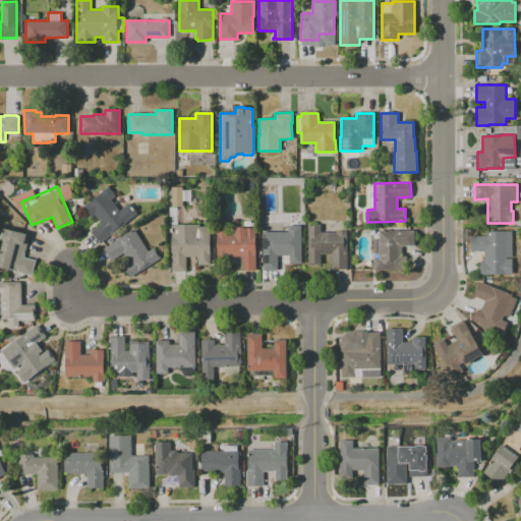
[(182,186),(183,207),(172,207),(172,195),(169,195),(169,187),(172,187),(182,186)]
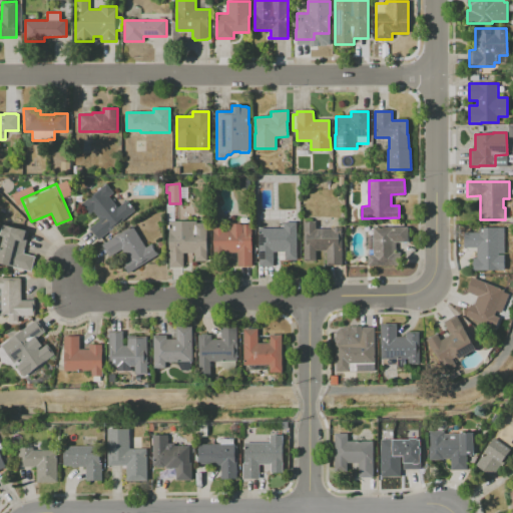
[(127,200),(135,210),(98,239),(89,228),(100,219),(93,211),(89,214),(81,204),(106,184),(113,193),(109,196),(118,207),(127,200)]
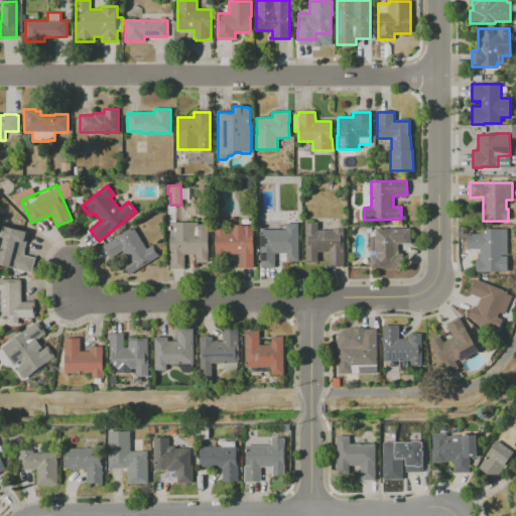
[(208,225),(209,262),(197,263),(197,254),(184,255),(185,269),(170,269),(169,226),(171,226),(171,223),(198,222),(198,225),(208,225)]
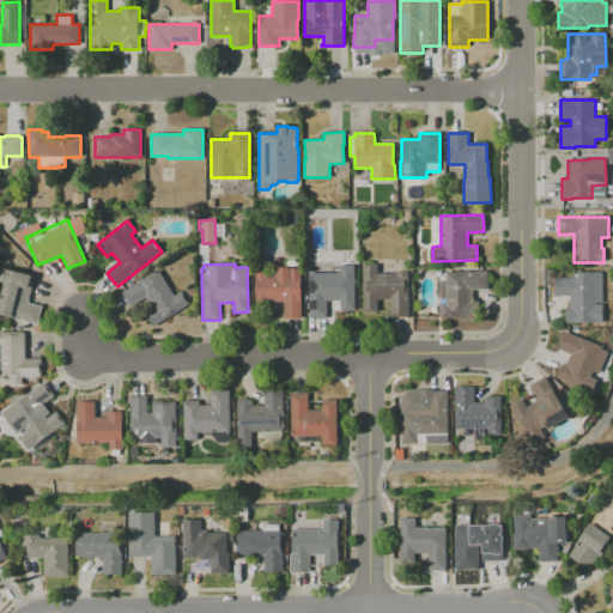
[(408,272),(410,317),(390,317),(390,299),(377,299),(378,311),(364,311),(363,265),(377,265),(378,273),(396,273),(396,272),(408,272)]
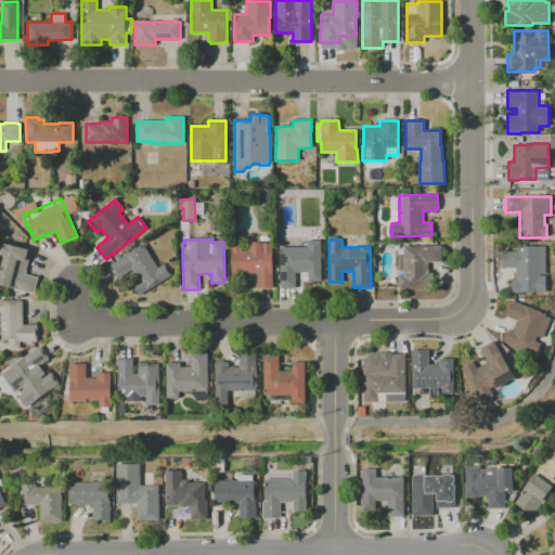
[(321,241),(322,281),(309,282),(309,272),(296,272),(296,287),(281,288),(280,247),(308,247),(308,241),(321,241)]
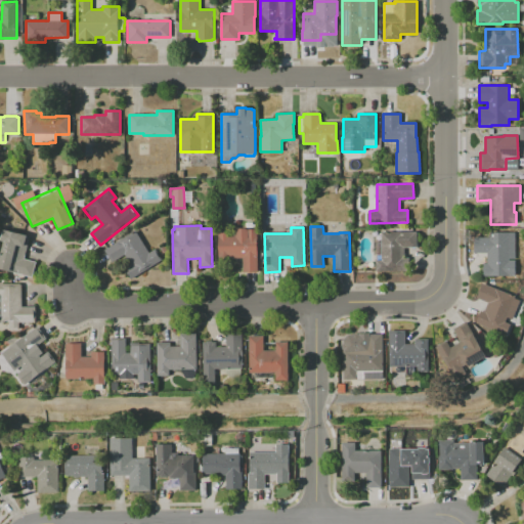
[(256,229),(256,244),(258,244),(259,272),(244,272),(243,258),(219,258),(218,229),(228,229),(228,236),(235,236),(234,229),(238,229),(238,228),(246,228),(246,229),(256,229)]
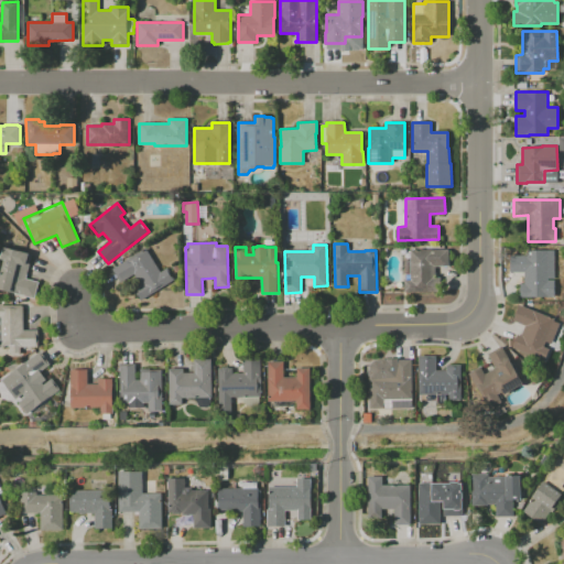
[(32,255),(25,279),(39,282),(34,299),(0,289),(0,275),(4,260),(1,259),(4,247),(32,255)]
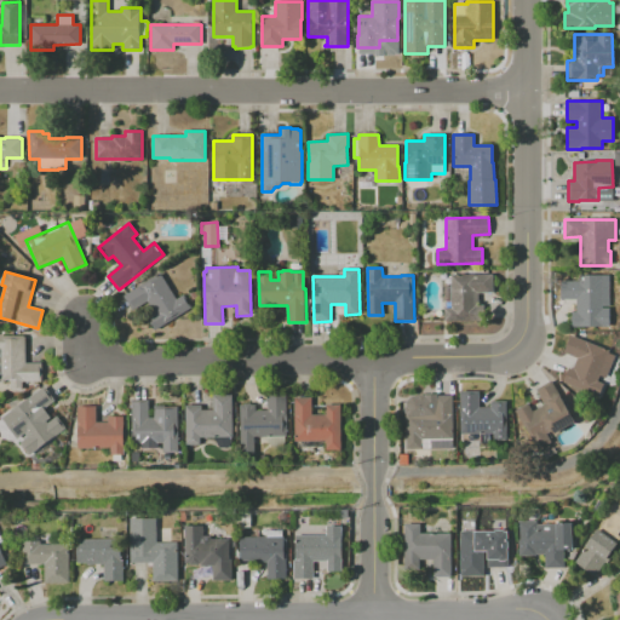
[(161,273),(177,299),(184,294),(193,308),(155,331),(147,317),(154,313),(148,302),(132,311),(124,296),(161,273)]
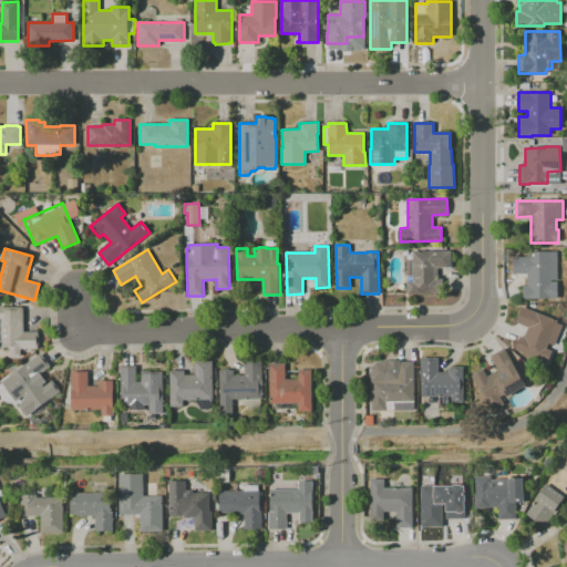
[(451,250),(451,268),(437,268),(437,279),(442,279),(443,292),(406,294),(406,281),(413,281),(412,251),(451,250)]
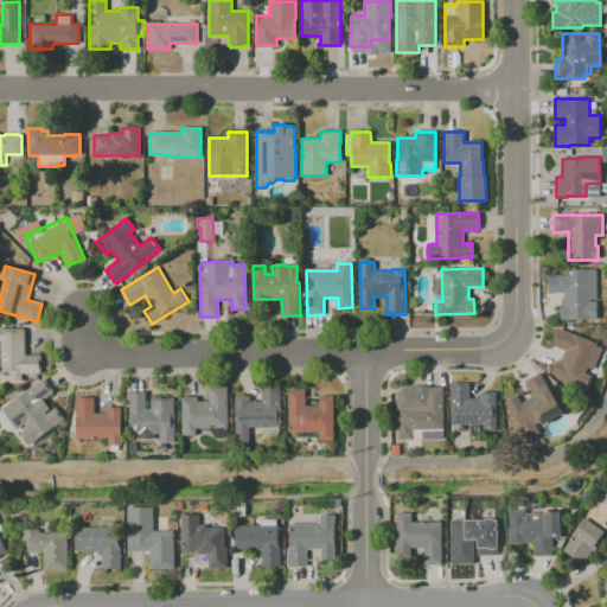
[(596,275),(596,300),(589,300),(589,306),(596,306),(596,320),(558,320),(558,305),(564,305),(564,293),(549,293),(549,275),(596,275)]
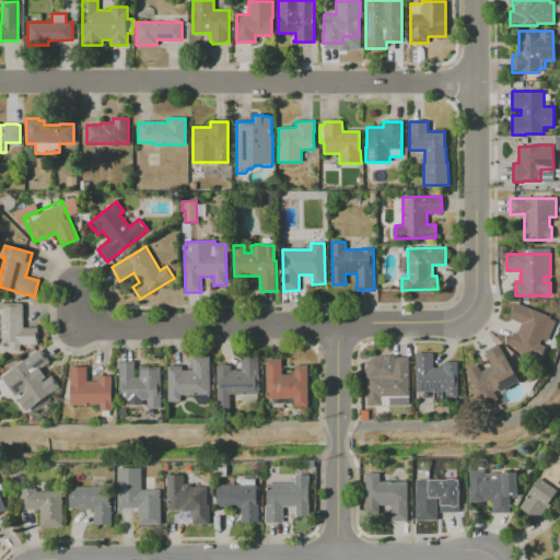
[(23,304),(23,327),(37,327),(37,345),(20,345),(20,351),(10,352),(10,345),(0,345),(0,303),(21,303),(21,304),(23,304)]
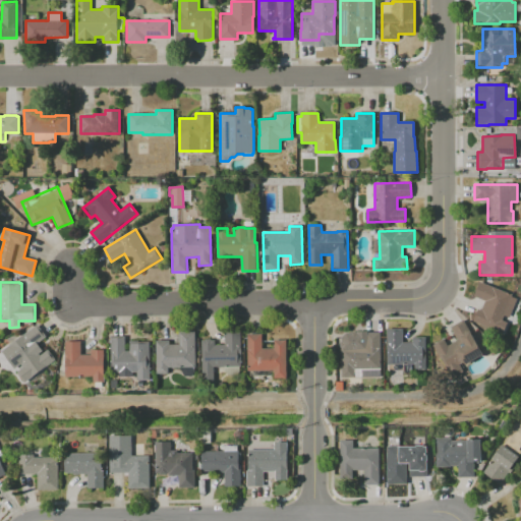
[(517,299),(510,317),(506,316),(504,321),(508,323),(503,333),(473,322),(478,309),(481,310),(485,301),(474,296),(479,282),(512,295),(512,297),(517,299)]
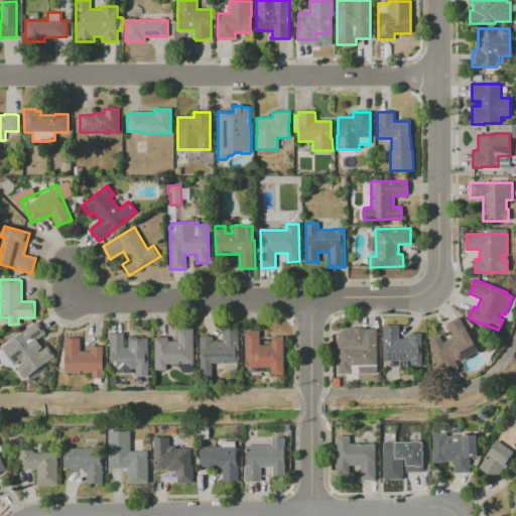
[(459,316),(479,351),(462,361),(460,358),(456,361),(460,368),(448,374),(428,342),(439,336),(443,343),(454,337),(446,324),(459,316)]
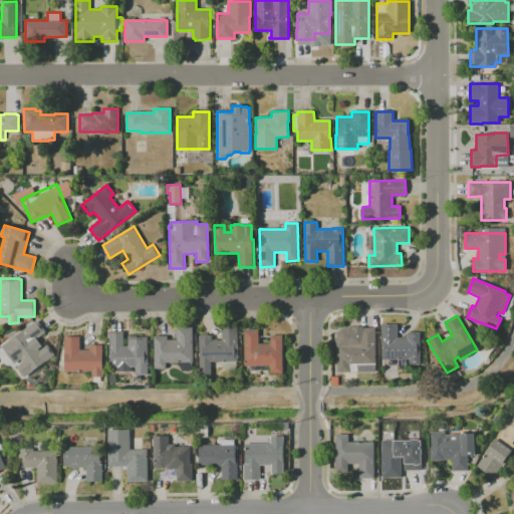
[(37,320),(45,331),(34,340),(41,349),(47,344),(54,354),(25,376),(17,366),(20,363),(15,356),(10,359),(1,347),(6,344),(5,343),(37,320)]
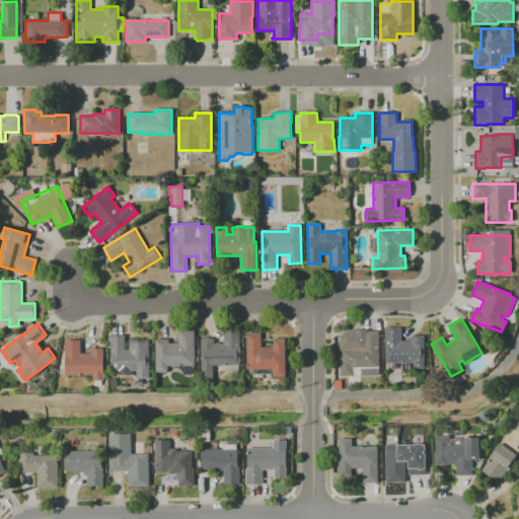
[(424,336),(425,368),(414,368),(414,362),(386,363),(385,327),(401,327),(401,341),(412,341),(411,336),(424,336)]
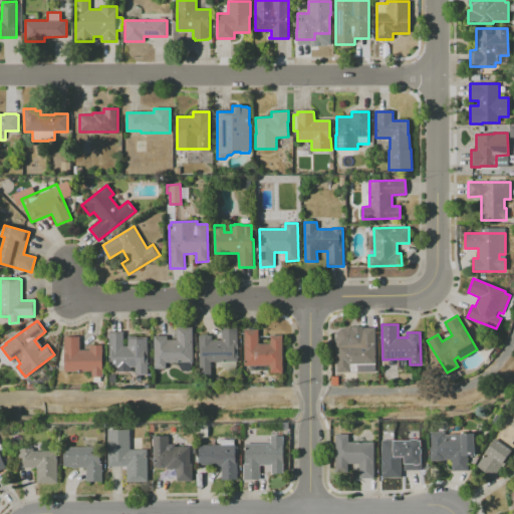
[(193,327),(193,362),(167,362),(167,368),(154,368),(154,336),(167,336),(167,340),(176,339),(176,327),(193,327)]
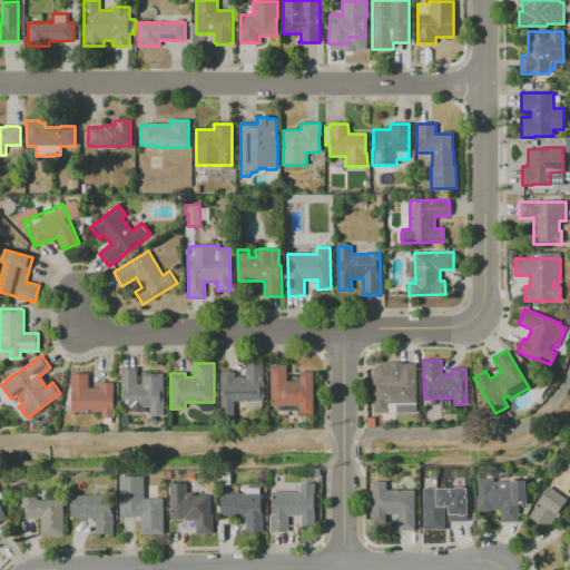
[(263,363),(263,401),(234,402),(234,418),(220,418),(220,372),(225,372),(225,371),(231,371),(231,372),(235,372),(235,377),(246,377),(245,363),(263,363)]
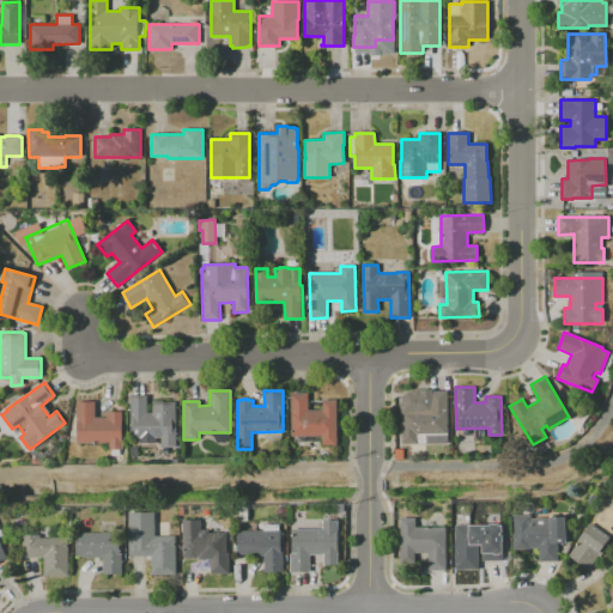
[(447,392),(448,444),(402,444),(402,399),(416,399),(417,410),(430,408),(430,392),(447,392)]
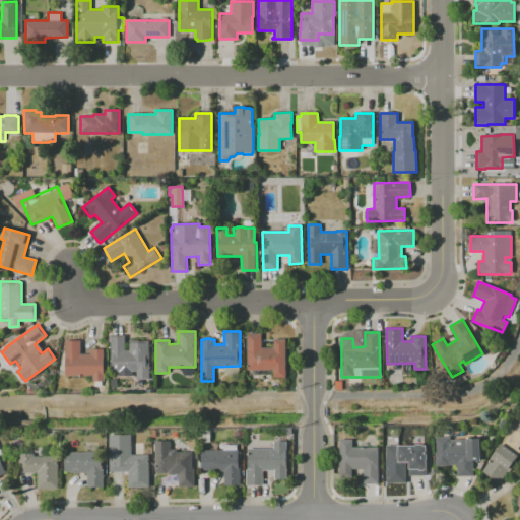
[(285,339),(286,377),(273,378),(273,370),(248,370),(247,333),(262,333),(262,347),(273,347),(273,339),(285,339)]
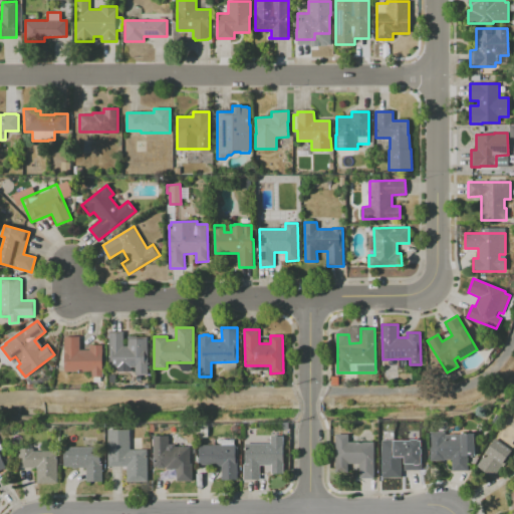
[(147,338),(148,374),(136,375),(135,367),(109,367),(108,332),(122,332),(123,346),(127,346),(127,336),(137,336),(137,338),(147,338)]
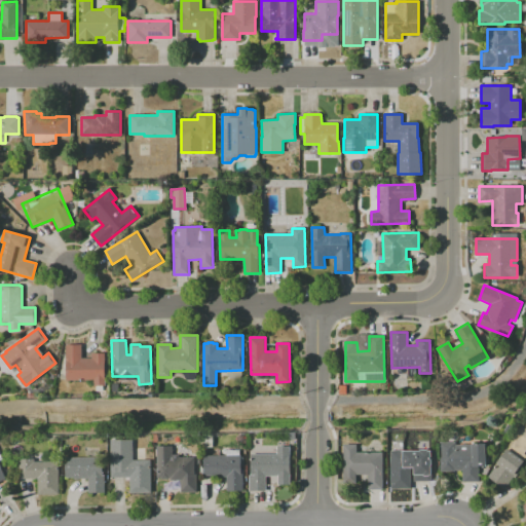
[(105,353),(105,385),(94,385),(94,380),(66,380),(66,345),(81,344),(81,359),(91,358),(91,353),(105,353)]
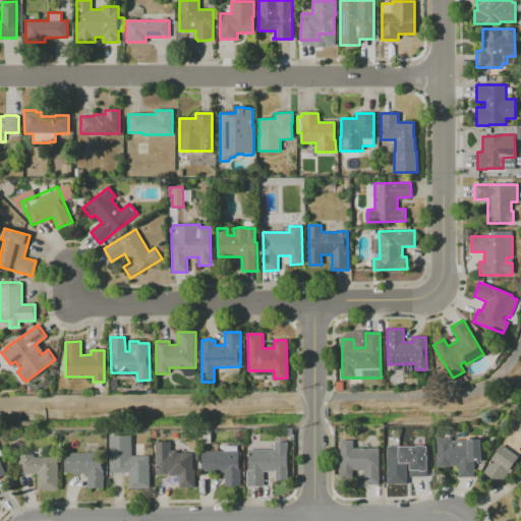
[(520,448),(520,450),(520,451),(520,453),(513,464),(516,466),(511,473),(509,472),(500,484),(483,472),(493,460),(491,459),(503,444),(504,445),(511,435),(507,431),(515,420),(519,423),(520,420),(520,448)]
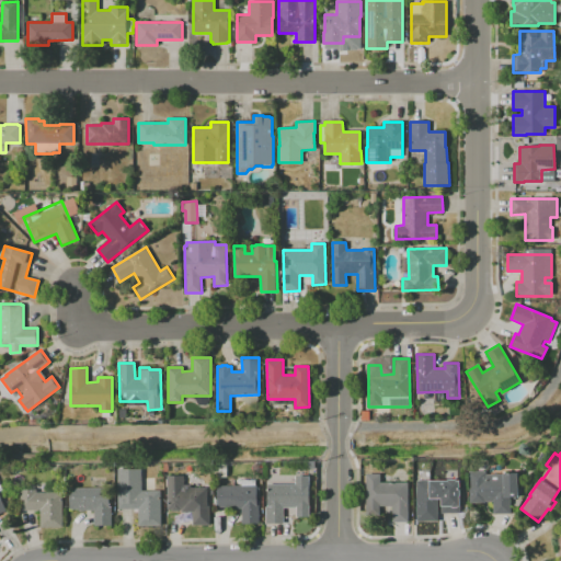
[(160,491),(161,526),(139,526),(138,508),(118,508),(117,469),(141,469),(141,491),(160,491)]
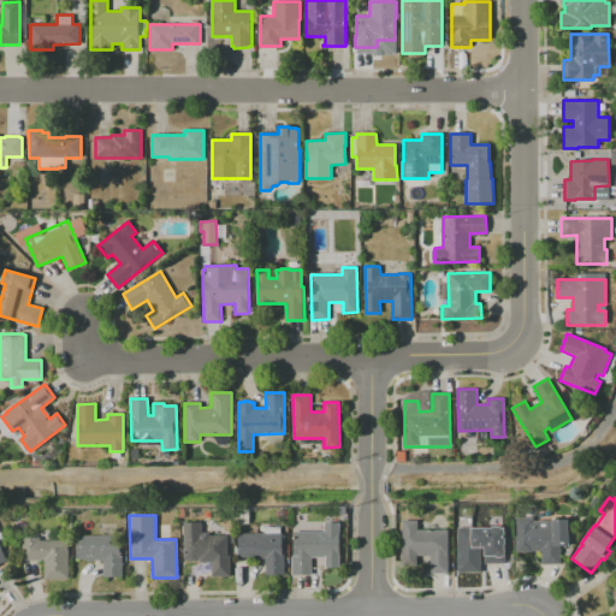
[(569,519),(570,546),(560,546),(561,564),(543,564),(542,551),(533,551),(533,552),(516,552),(515,517),(534,517),(534,521),(552,520),(569,519)]
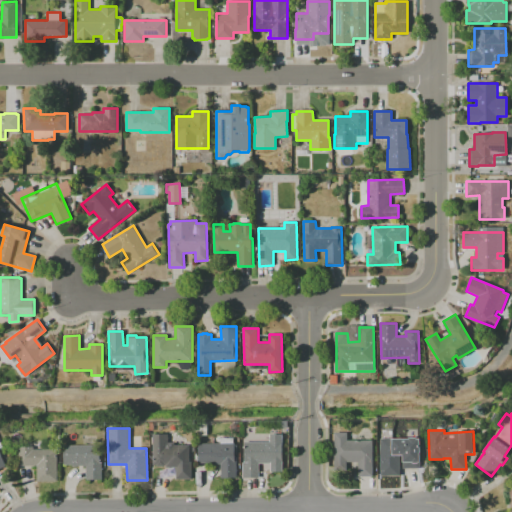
[(373,440),(373,476),(358,476),(357,462),(347,462),(347,470),(334,471),(334,432),(347,432),(347,440),(373,440)]
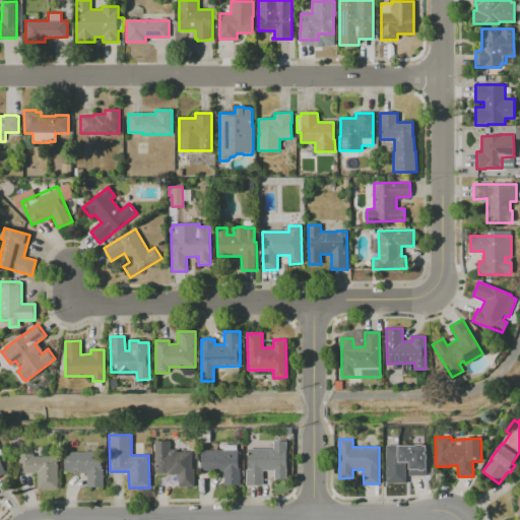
[(426,439),(426,444),(428,444),(429,475),(409,475),(409,462),(407,462),(407,481),(387,482),(386,446),(398,446),(398,444),(415,444),(415,439),(426,439)]
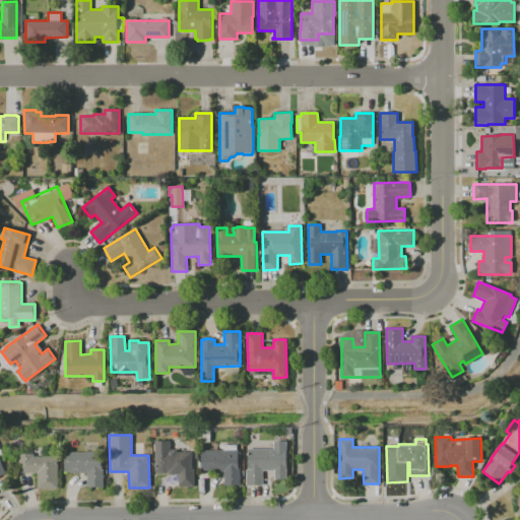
[(192,452),(192,469),(194,469),(194,486),(179,486),(179,474),(168,474),(168,473),(159,473),(159,472),(155,472),(155,441),(171,441),(171,450),(178,449),(178,452),(192,452)]
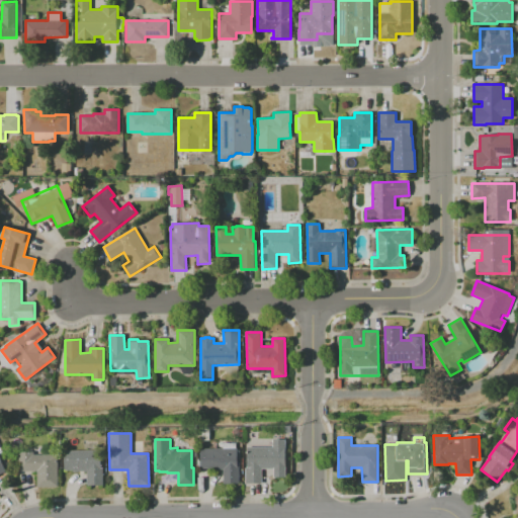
[(286,439),(286,478),(274,478),(274,468),(262,468),(262,484),(245,484),(245,467),(247,467),(247,451),(248,451),(248,447),(273,446),(272,439),(286,439)]
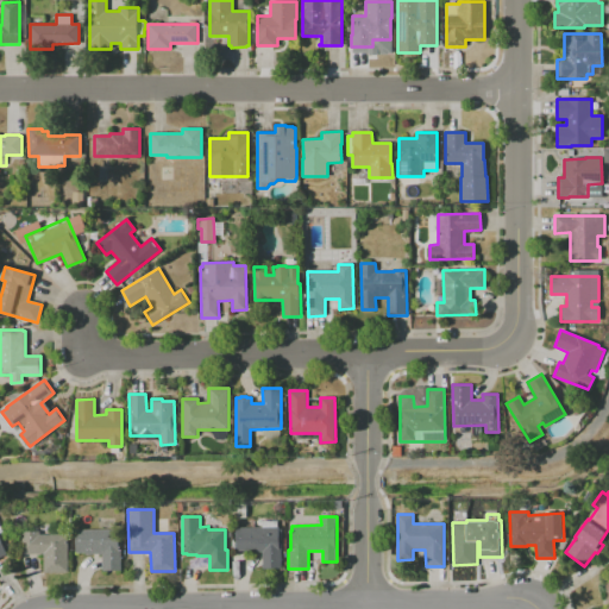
[(278,527),(278,547),(281,547),(281,569),(263,569),(263,552),(245,552),(245,551),(236,551),(236,528),(262,527),(262,521),(277,521),(277,527),(278,527)]
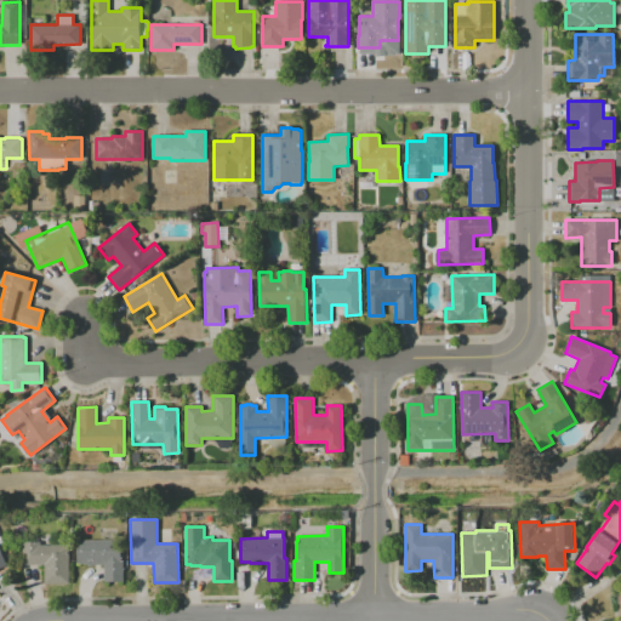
[(121,539),(121,562),(123,562),(124,581),(104,582),(104,565),(86,565),(86,564),(78,564),(77,540),(121,539)]
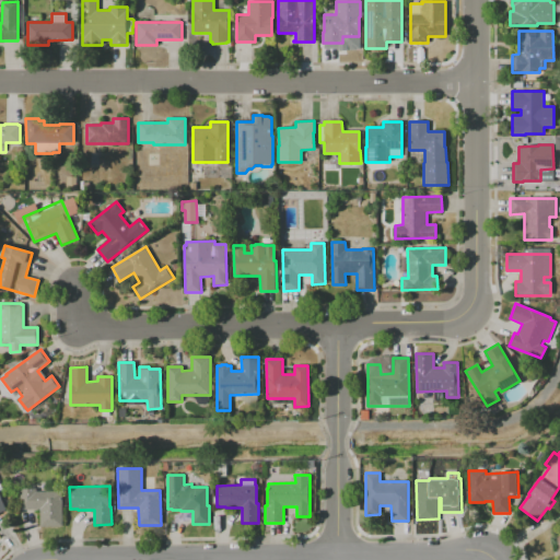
[(62,491),(62,526),(41,527),(41,510),(20,510),(20,489),(36,489),(36,491),(62,491)]
